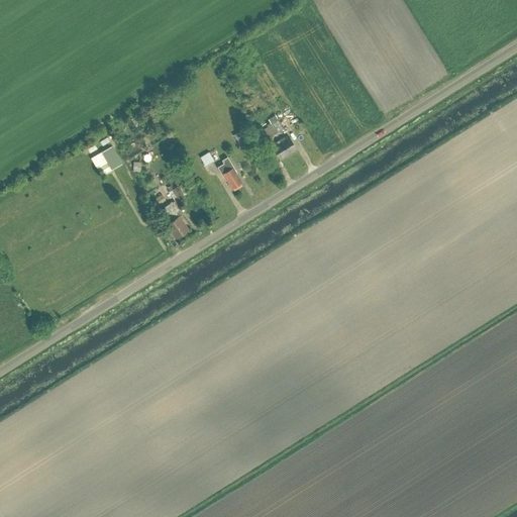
[(268,137),(284,128),(275,114),(268,118),(271,123),(263,128),(268,137)]
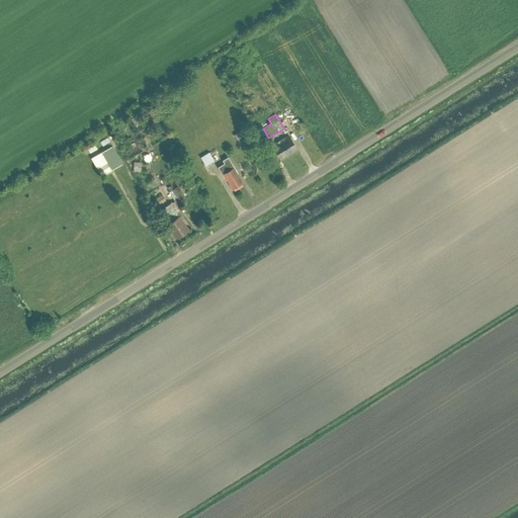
[(239,132),(234,135),(237,141),(242,138),(239,132)]
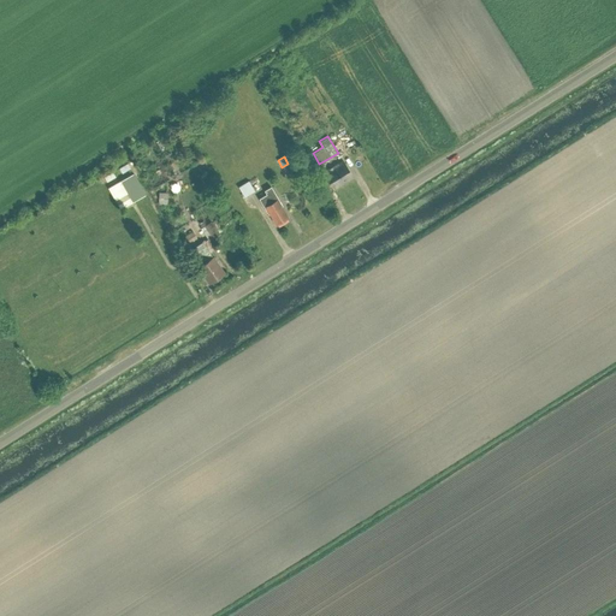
[(333,166),(343,183),(354,177),(343,160),(336,165),(333,161),(331,163),(333,166)]
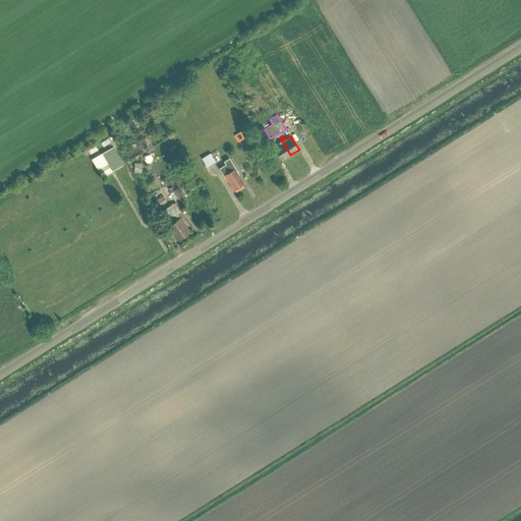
[(282,160),(290,155),(282,140),(280,137),(278,139),(280,142),(274,147),(282,160)]
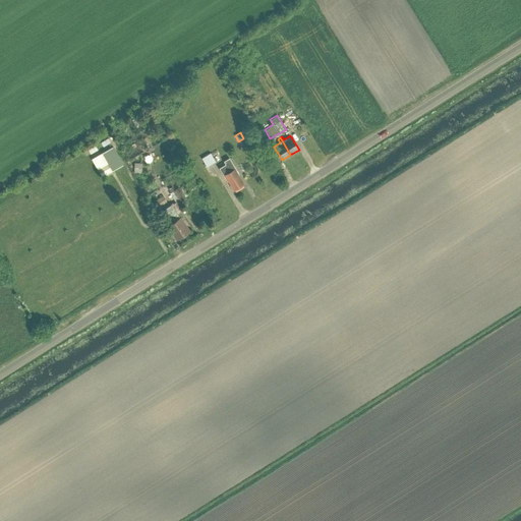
[(88,150),(91,154),(98,150),(95,146),(88,150)]
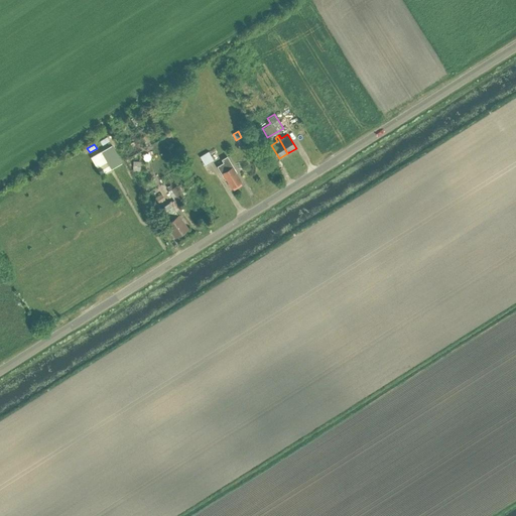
[(101,151),(111,169),(122,163),(112,145),(101,151)]
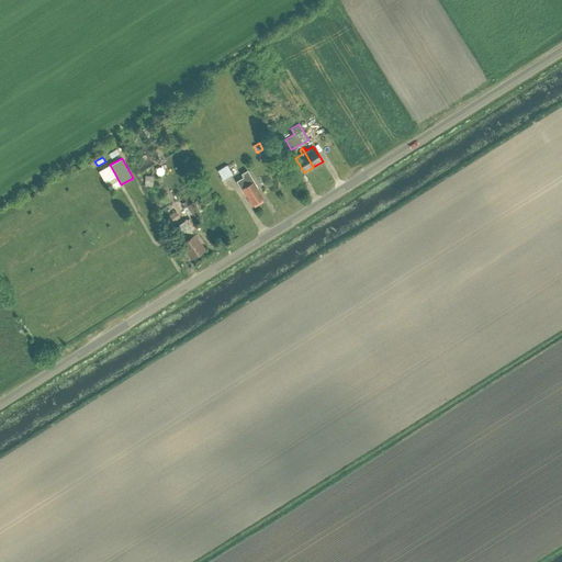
[(218,170),(224,179),(234,173),(228,165),(218,170)]
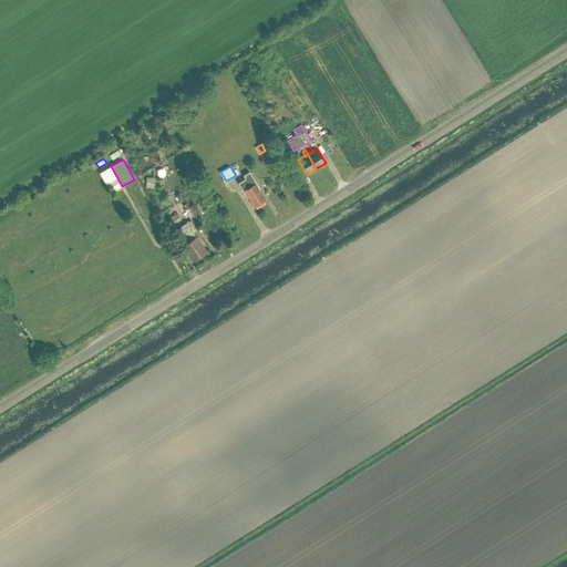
[(255,206),(265,199),(259,191),(259,188),(256,183),(249,172),(243,175),(245,178),(238,183),(247,197),(248,197),(255,206)]
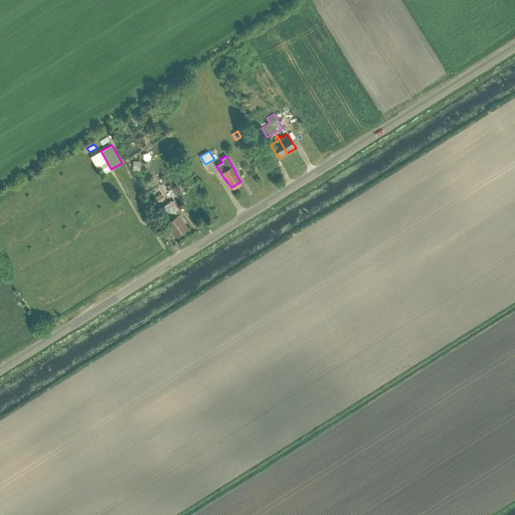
[(178,199),(184,195),(177,184),(171,188),(177,196),(178,199)]
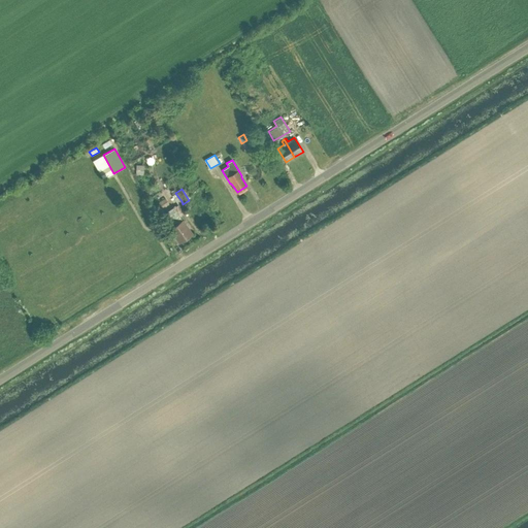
[(182,201),(175,193),(171,196),(177,204),(182,201)]
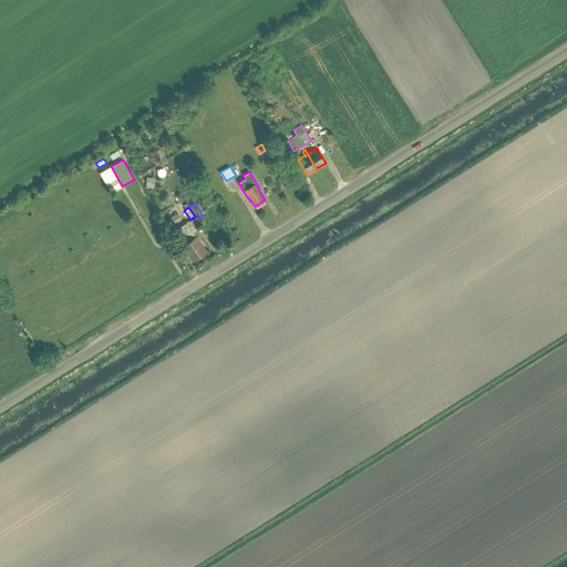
[(174,224),(181,219),(177,213),(169,217),(174,224)]
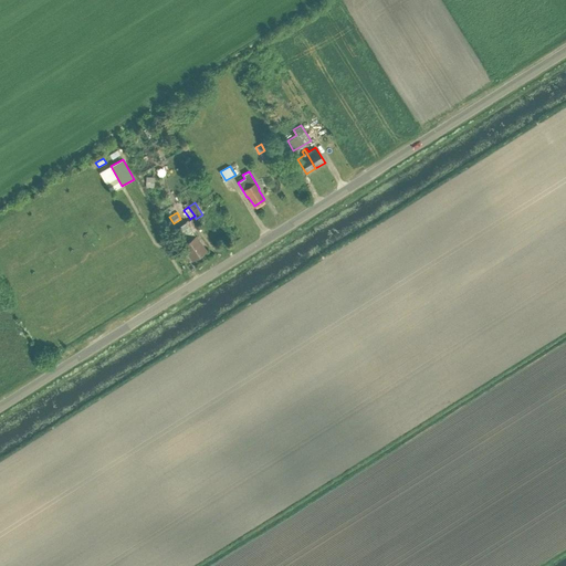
[(186,222),(192,232),(197,230),(194,226),(196,223),(192,219),(186,222)]
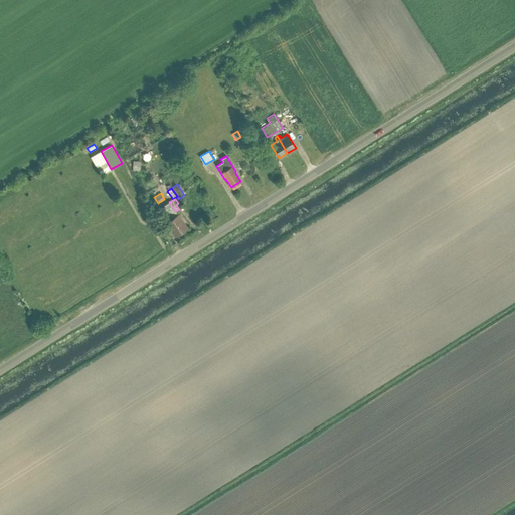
[(175,236),(186,229),(181,222),(182,221),(169,202),(162,207),(165,211),(163,212),(169,220),(166,223),(175,236)]
